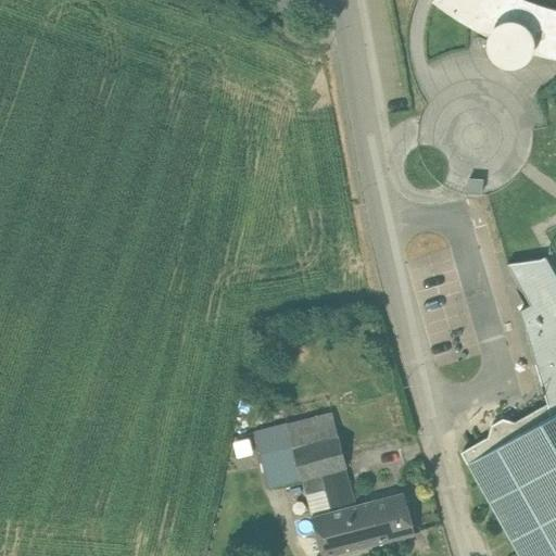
[(509,0),(433,0),(433,1),(450,13),(464,23),(477,29),(491,37),(490,45),(492,52),(496,59),(504,63),(512,64),(519,63),(526,59),(530,52),(545,57),(555,58),(555,15),(553,15),(534,10),(527,30),(522,26),(518,24),(514,23),(510,23),(508,23),(517,3),(509,0)]
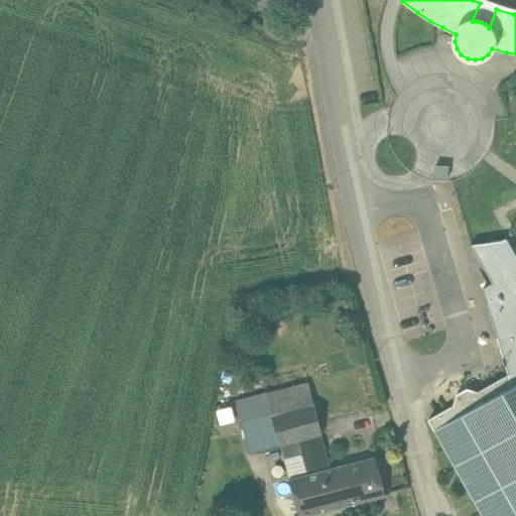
[(447,166),(435,165),(434,177),(447,178),(447,166)]
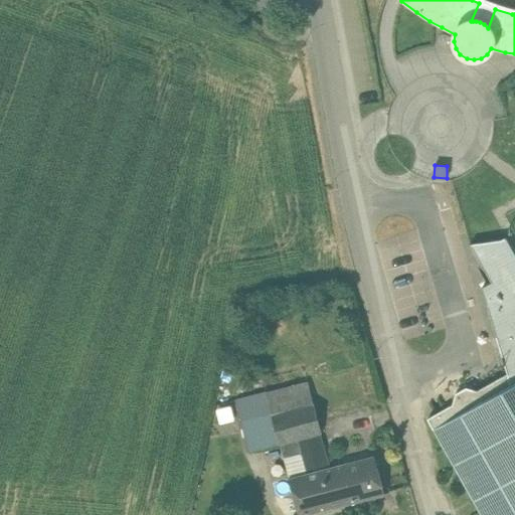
[(434,428),(482,514),(514,514),(514,253),(505,237),(501,239),(471,244),(471,243),(470,244),(491,283),(482,288),(500,351),(505,353),(506,356),(503,360),(505,365),(510,368),(511,371),(477,390),(466,387),(456,393),(453,404),(427,418),(434,428)]
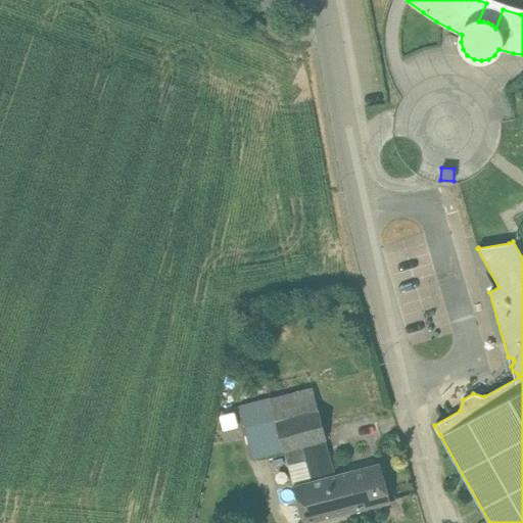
[(271,398),(239,407),(252,459),(284,450),(277,421),(271,398)]
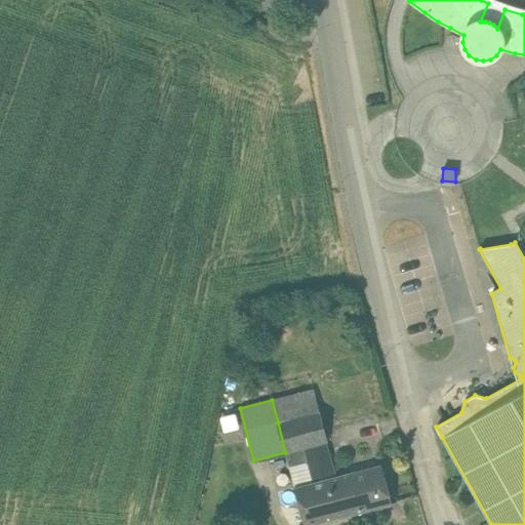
[(320,411),(278,422),(285,452),(305,447),(326,442),(328,442),(320,411)]
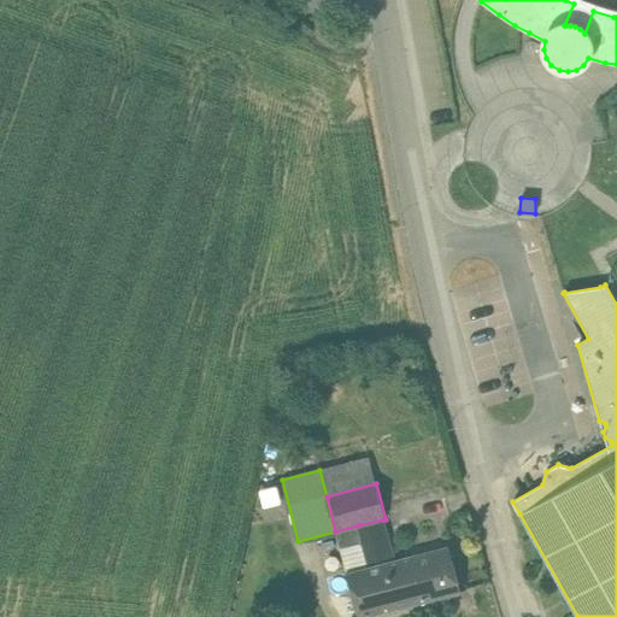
[(383,519),(358,526),(363,542),(369,566),(395,560),(383,519)]
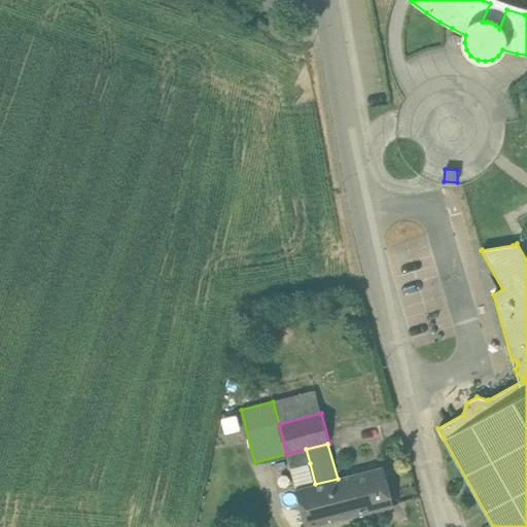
[(306,449),(286,454),(290,468),(310,463),(306,449)]
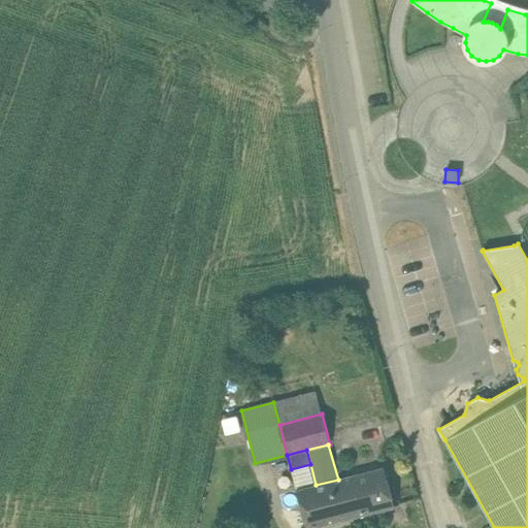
[(316,485),(296,490),(305,527),(312,527),(394,506),(384,467),(338,480),(316,485)]
